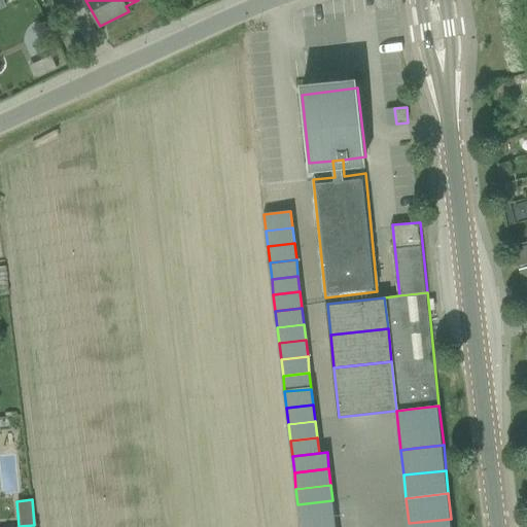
[(332,500),(297,504),(300,521),(335,517),(332,500)]
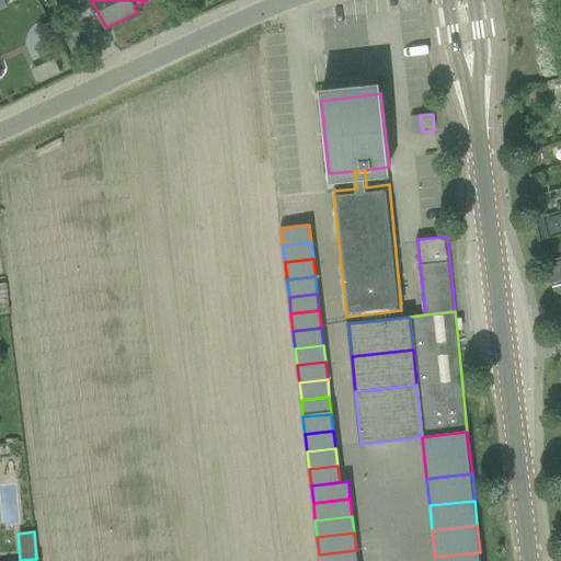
[(357,560),(356,550),(319,554),(319,560),(357,560)]
